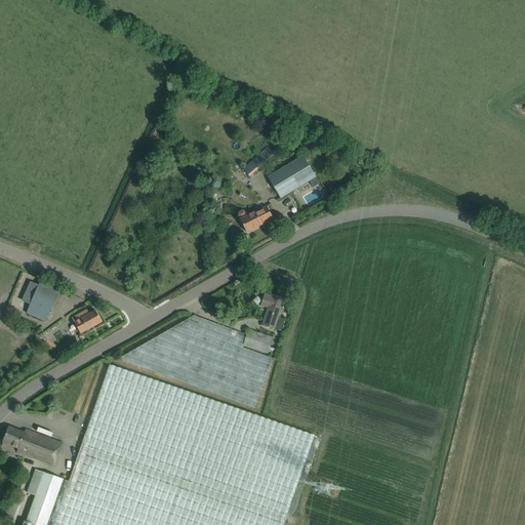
[(284,149),(277,139),(241,168),(248,177),(284,149)]
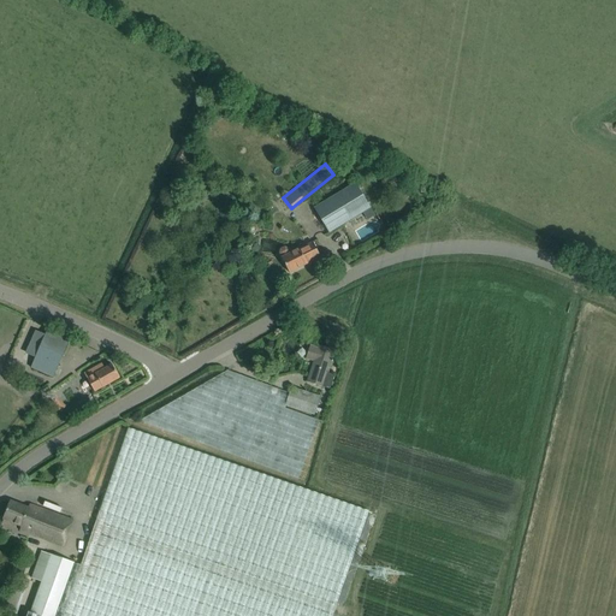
[(329,232),(371,208),(355,183),(314,208),(329,232)]
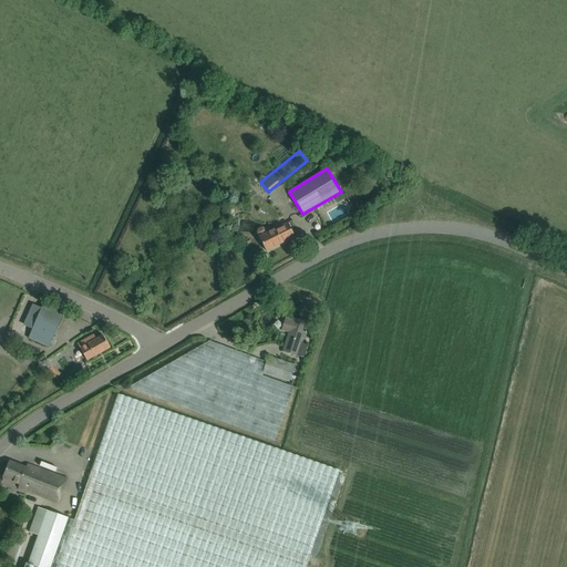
[(295,236),(289,224),(276,230),(276,229),(259,237),(266,251),(295,236)]
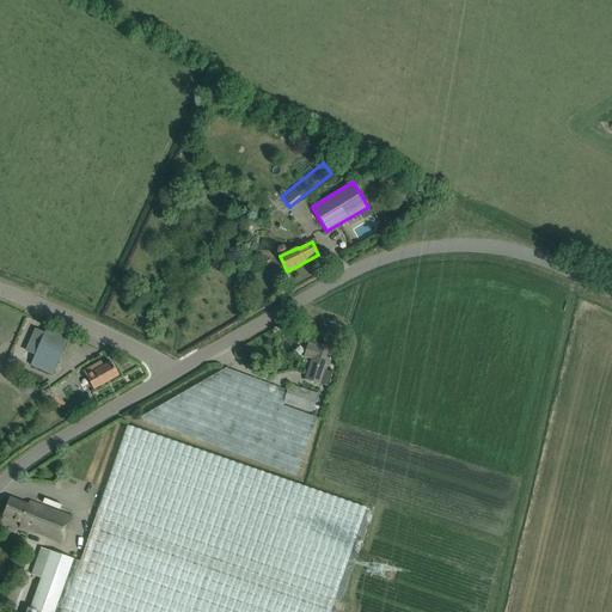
[(67,342),(46,332),(31,365),(53,374),(67,342)]
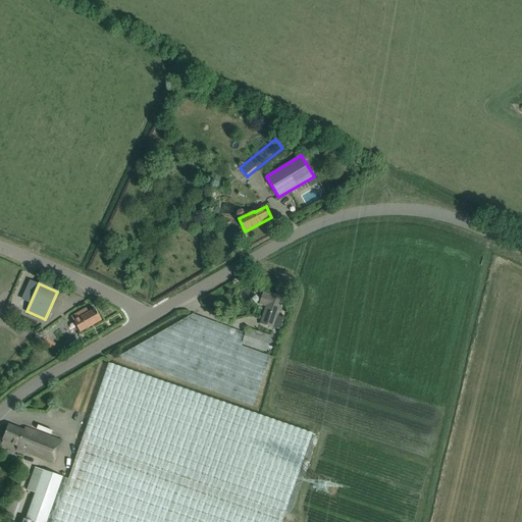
[(266,306),(260,323),(273,327),(283,297),(270,293),(269,295),(263,293),(260,304),(266,306)]
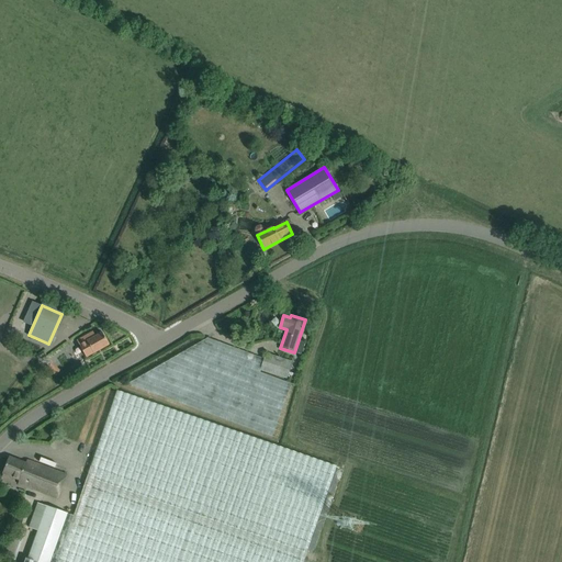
[(109,345),(102,333),(87,341),(89,346),(82,349),(87,357),(109,345)]
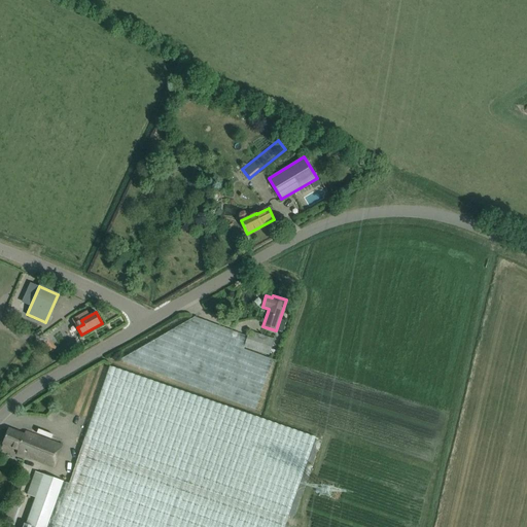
[(119,360),(255,409),(273,359),(244,349),(245,347),(269,355),(274,339),(250,331),(248,337),(195,317),(119,360)]
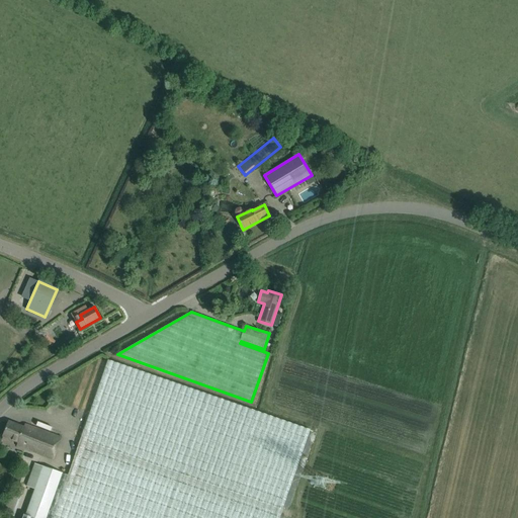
[(68,476),(62,473),(46,517),(34,517),(25,515),(24,514),(22,517),(279,517),(311,430),(249,409),(107,360),(90,412),(68,476)]
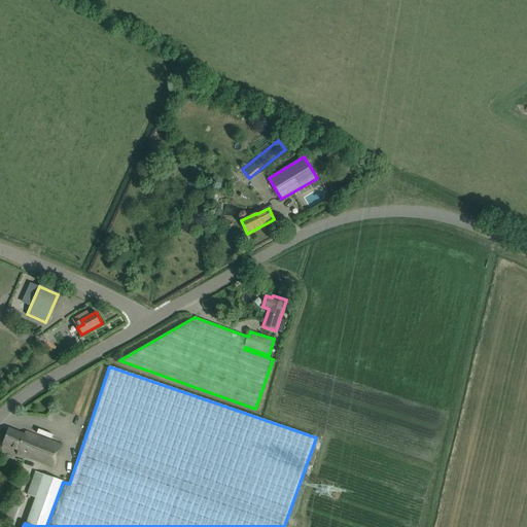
[(46,431),(62,436),(63,432),(48,427),(46,431)]
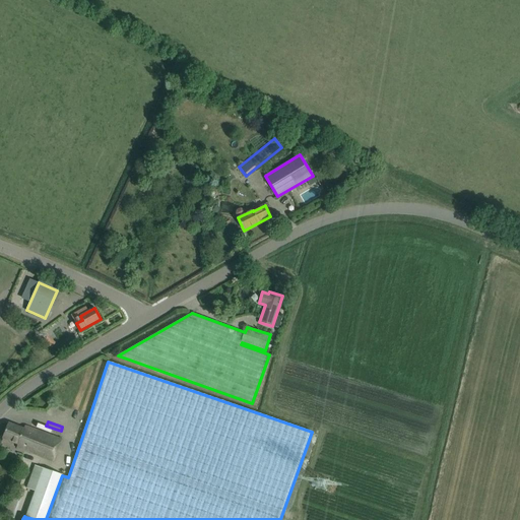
[(9,423),(3,438),(18,444),(17,447),(53,461),(61,440),(25,426),(24,429),(9,423)]
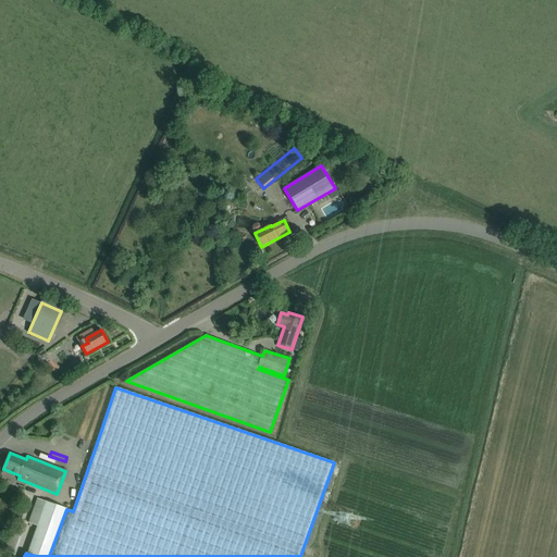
[(37,556),(49,556),(66,509),(37,498),(28,523),(38,527),(27,554),(37,556)]
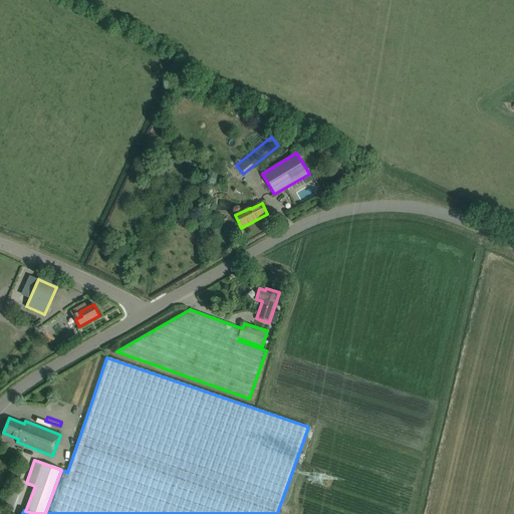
[(12,512),(21,487),(12,484),(4,509),(12,512)]
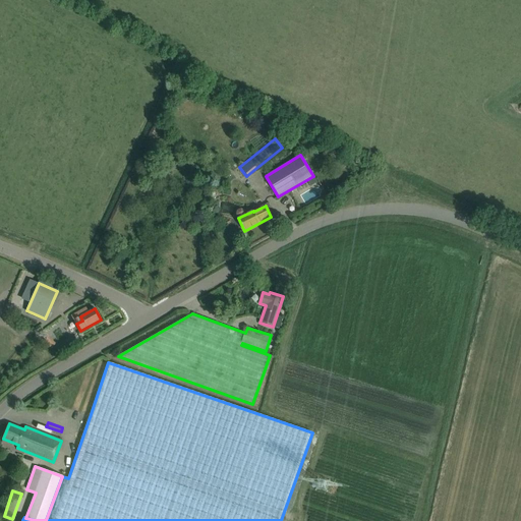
All buildings are outlined.
